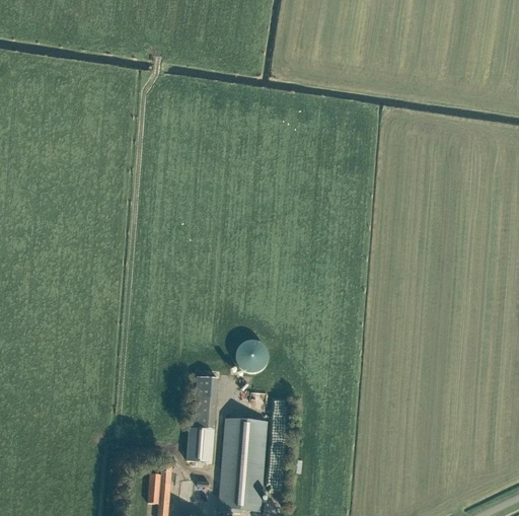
[(238,355),(244,374),(267,368),(263,350),(260,351),(256,341),(241,345),(243,353),(238,355)]
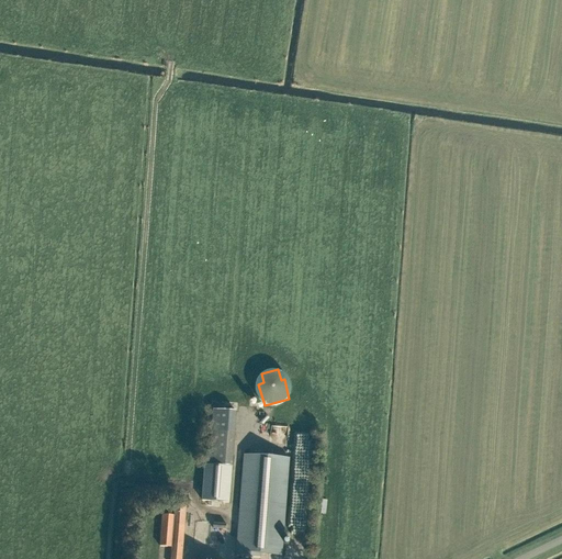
[(213,406),(209,462),(232,465),(236,409),(213,406)]
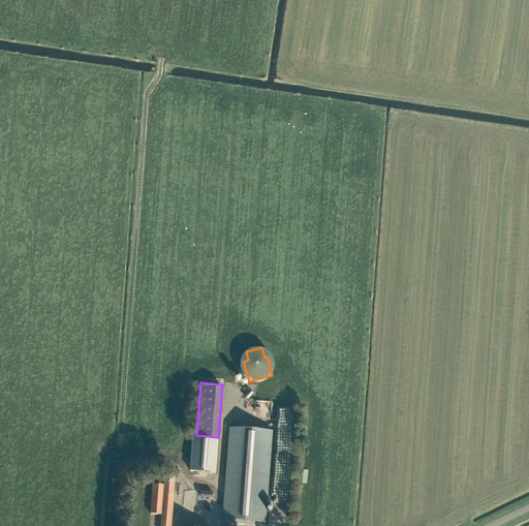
[(267,521),(273,428),(229,425),(221,521),(246,523),(246,519),(267,521)]
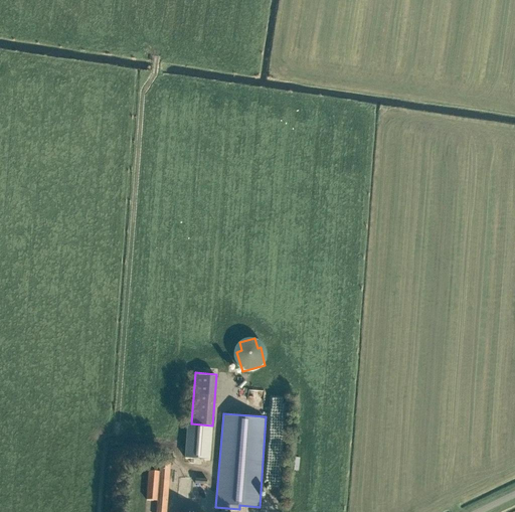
[(187,423),(185,456),(209,458),(212,425),(191,423),(187,423)]
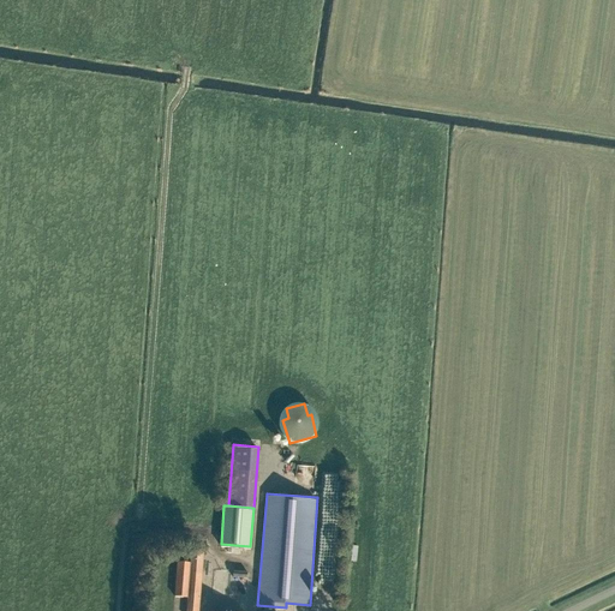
[(198,610),(203,550),(191,549),(190,561),(178,559),(174,594),(187,595),(185,610),(198,610)]
